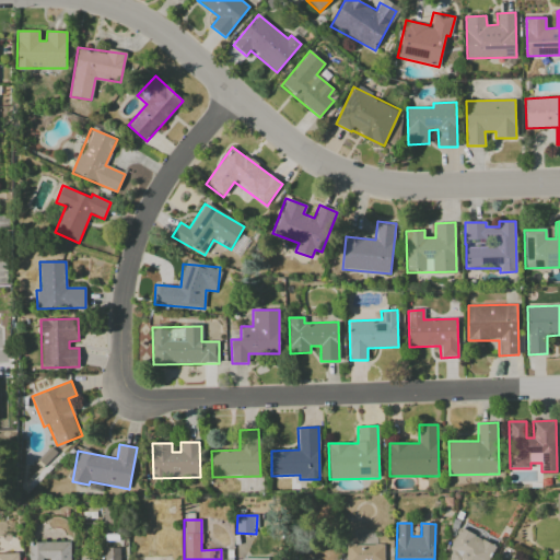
[(487,559),(494,544),(462,528),(446,559),(487,559)]
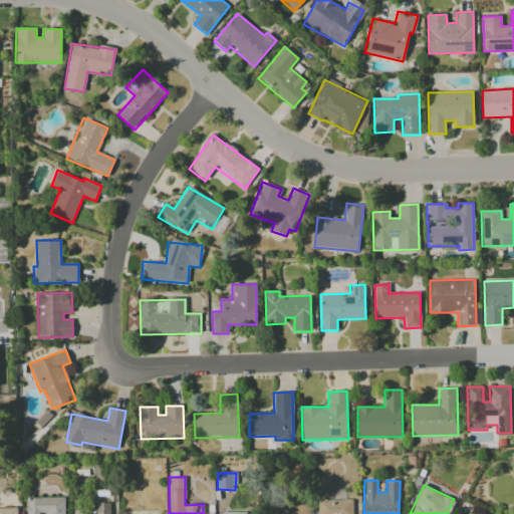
[(65,513),(65,497),(26,498),(26,513),(65,513)]
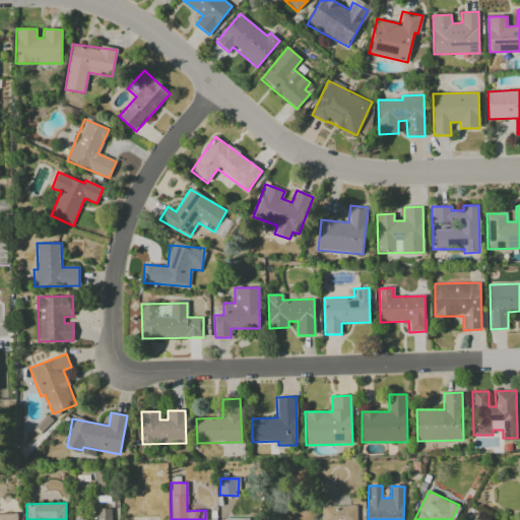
[(356,519),(358,506),(321,505),(321,519),(356,519)]
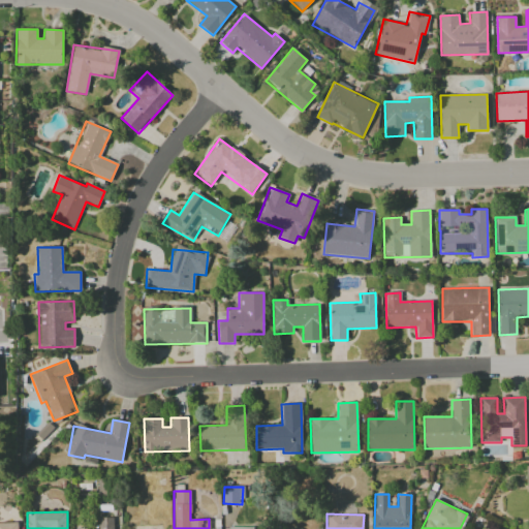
[(113,528),(113,517),(98,518),(98,528),(113,528)]
